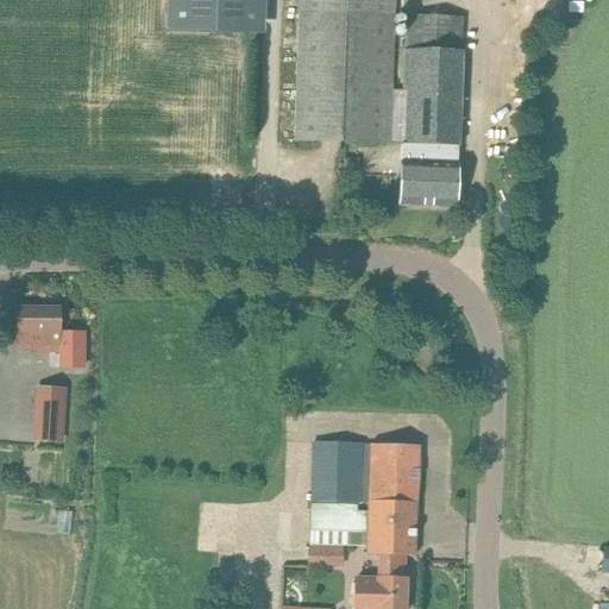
[(162,0),(162,32),(262,36),(263,0),(162,0)]
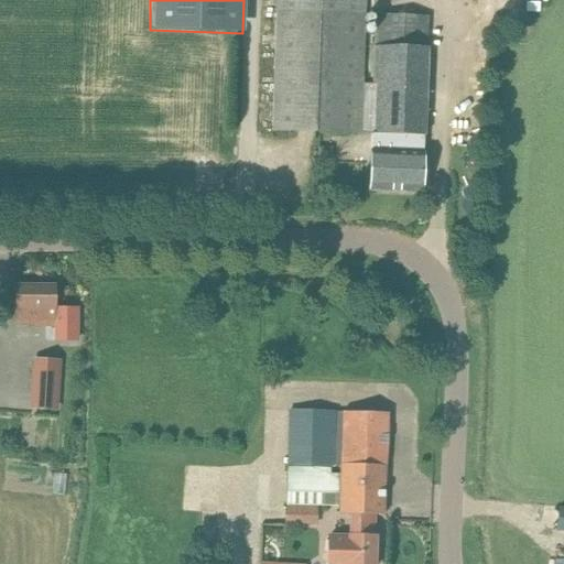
[(376,89),(366,88),(364,88),(366,0),(277,0),(273,131),(378,134),(378,151),(371,151),(370,190),(423,192),(423,170),(429,20),(382,19),(381,50),(377,50),(376,89)]
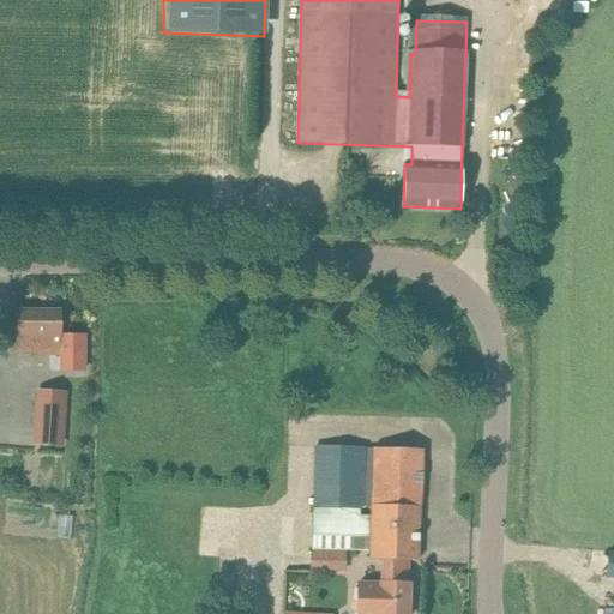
[(16,311),(16,335),(16,354),(36,354),(36,357),(49,357),(60,357),(60,372),(85,373),(86,336),(61,336),(61,312),(16,311)]
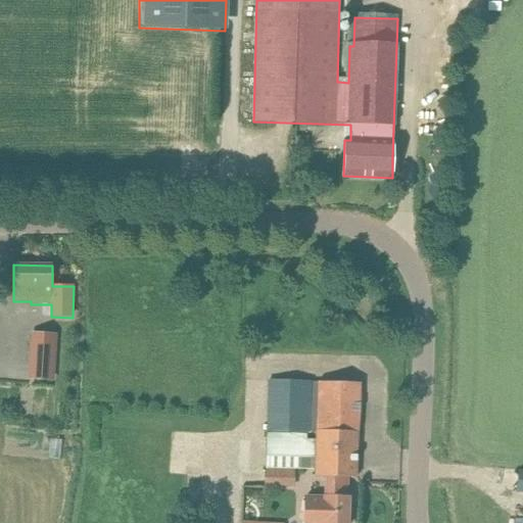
[(70,318),(70,331),(80,331),(80,318),(70,318)]
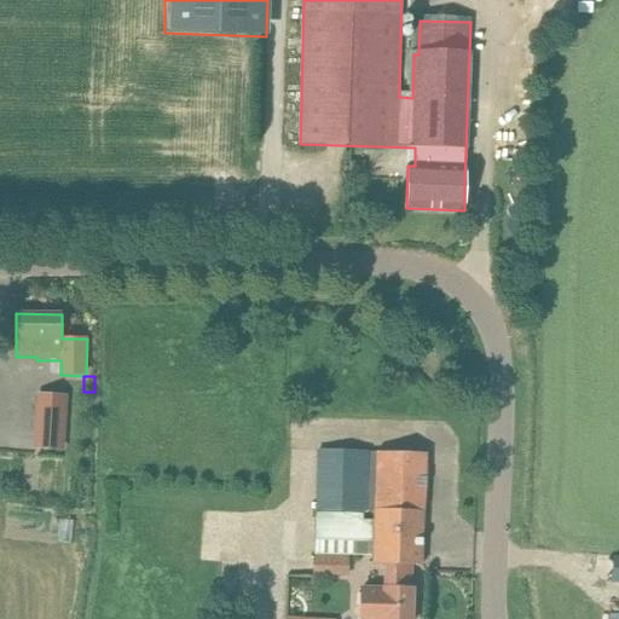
[(35,446),(62,449),(64,398),(38,397),(35,446)]
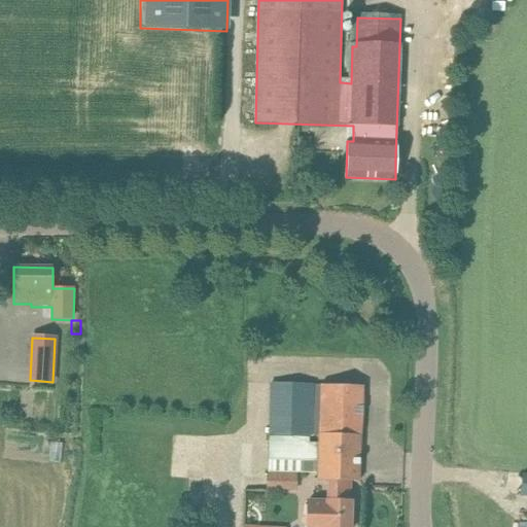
[(312,435),(314,385),(269,383),(267,473),(266,492),(280,493),(280,490),(296,490),(296,475),(311,475),(312,444),(309,444),(309,435),(312,435)]
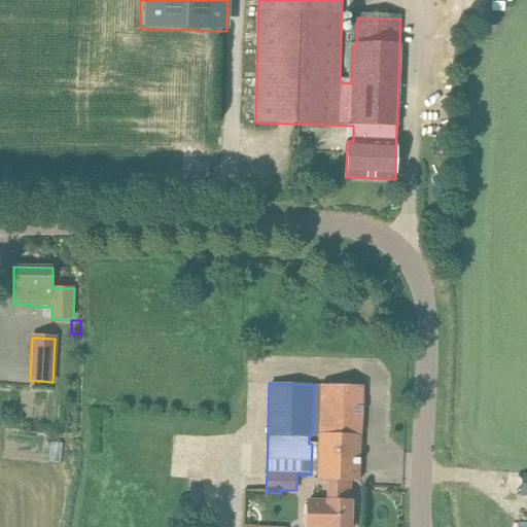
[(305,500),(303,526),(348,526),(349,502),(349,482),(358,482),(361,386),(321,385),(318,481),(327,482),(326,500),(305,500)]
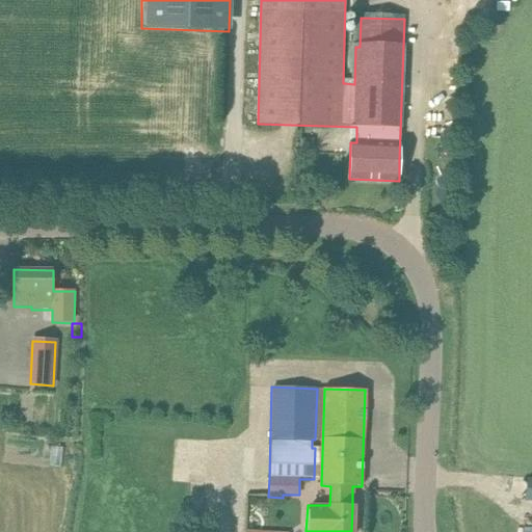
[(244,500),(243,531),(259,531),(260,501),(244,500)]
